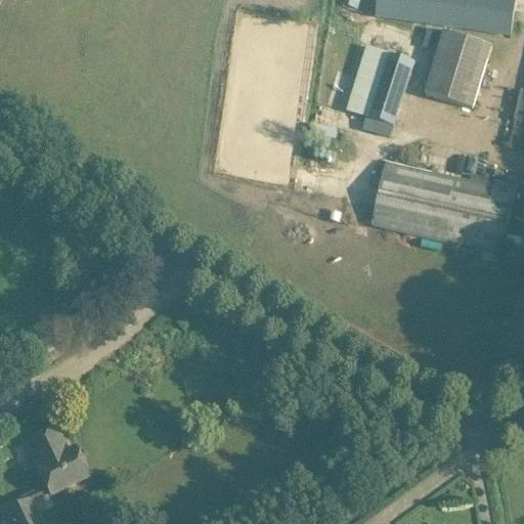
[(510,37),(511,35),(515,0),(378,0),(376,17),(510,37)]
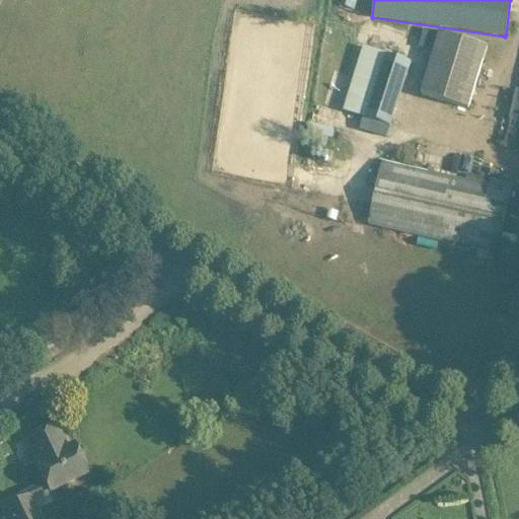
[(468,109),(488,48),(441,33),(422,95),(468,109)]
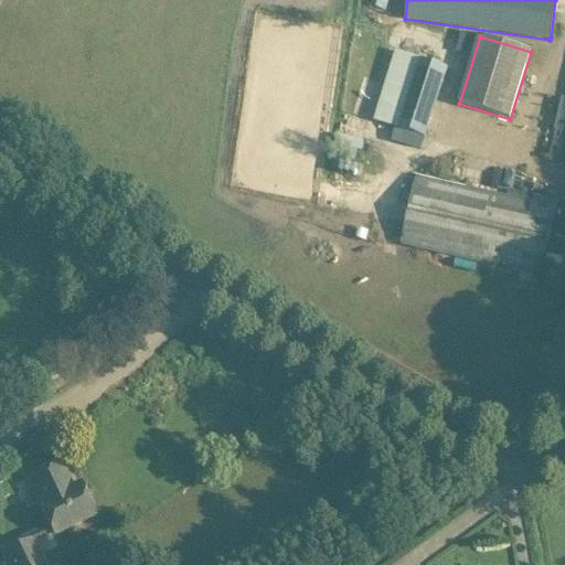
[(372,118),(425,135),(447,65),(395,49),(372,118)]
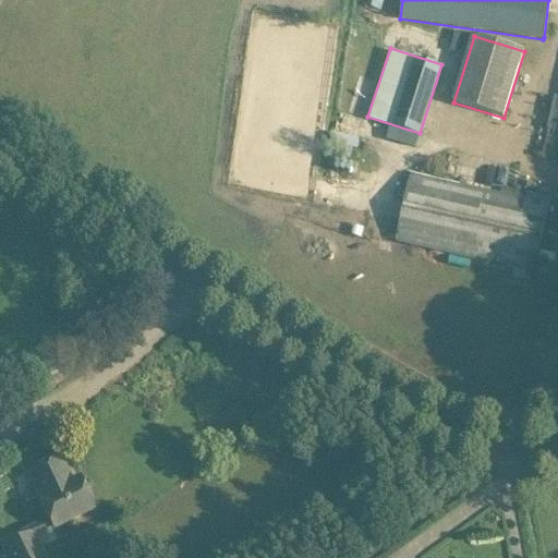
[(412,177),(402,220),(397,241),(535,273),(552,198),(528,193),(525,202),(412,177)]
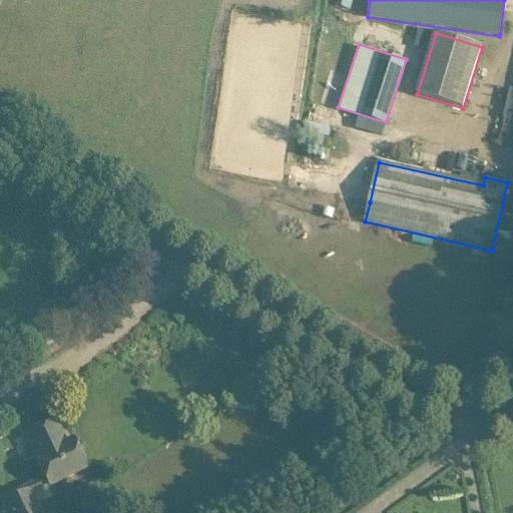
[(35,458),(45,480),(49,487),(86,469),(73,440),(61,446),(56,437),(61,435),(54,420),(30,432),(41,455),(35,458)]
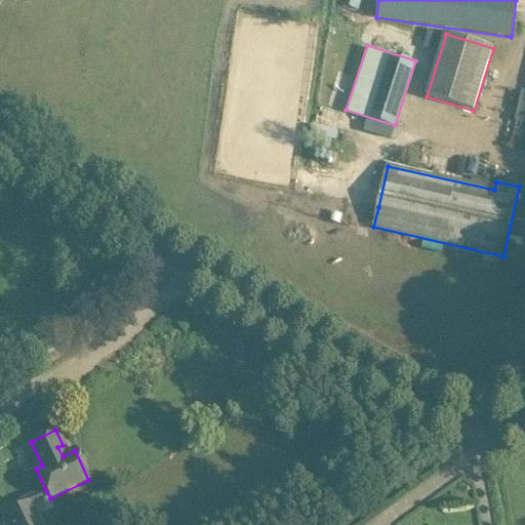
[(42,524),(31,501),(29,497),(4,510),(11,524),(42,524)]
